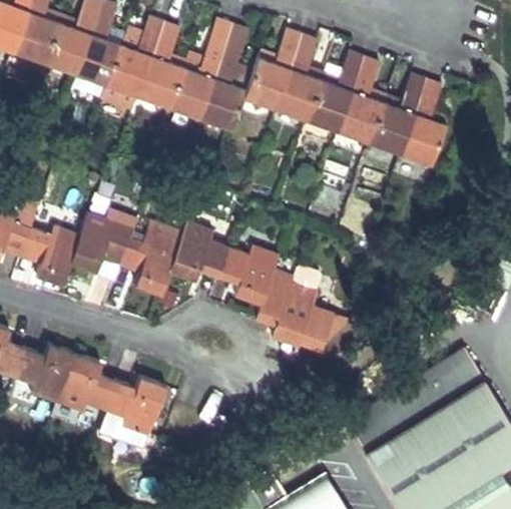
[(0,47),(13,52),(32,0),(14,0),(13,6),(0,1),(0,47)]
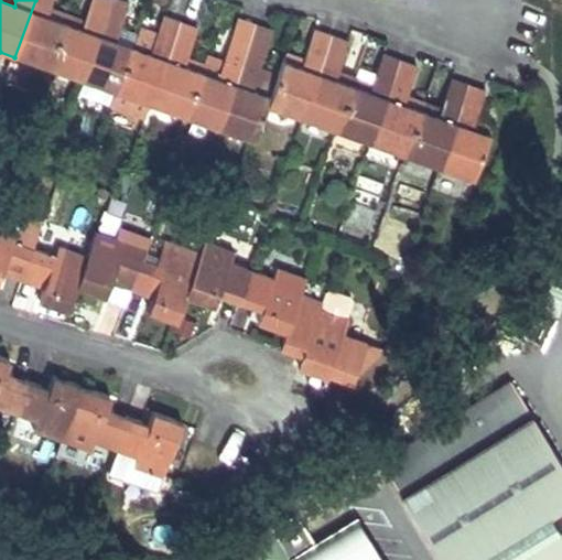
[(35,0),(14,57),(49,70),(65,25),(49,19),(51,12),(55,0),(35,0)]
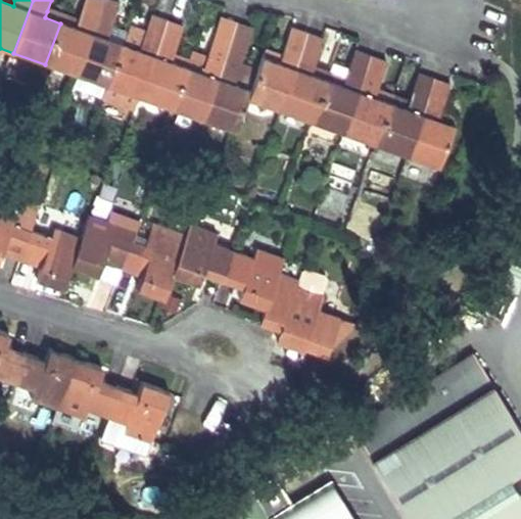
[(45,64),(77,77),(104,1),(101,0),(87,0),(79,22),(77,30),(60,24),(45,64)]
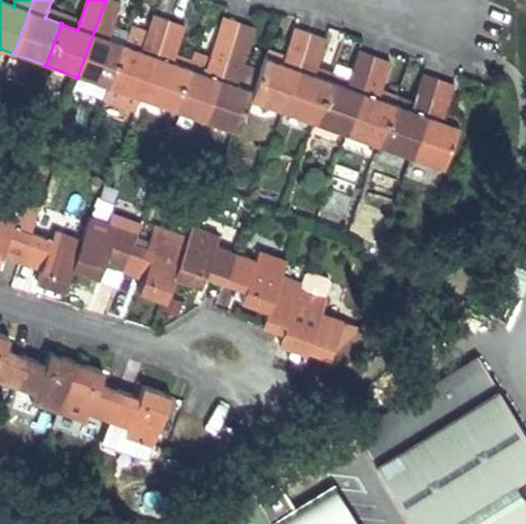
[(77,77),(109,89),(125,46),(108,40),(112,30),(121,7),(105,1),(77,77)]
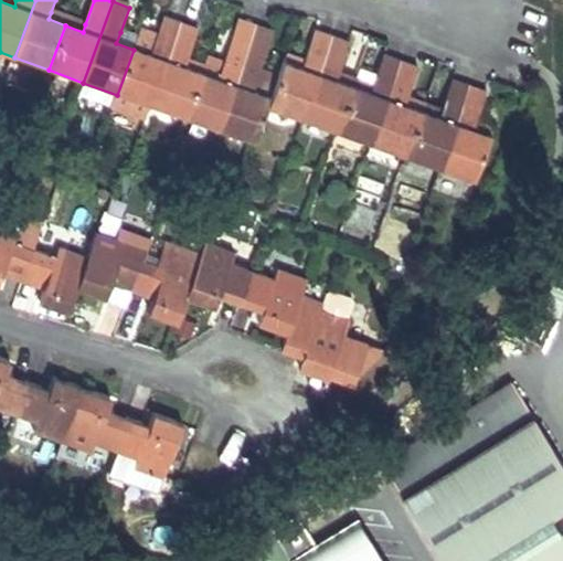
[(51,12),(49,19),(65,25),(68,19),(51,12)]
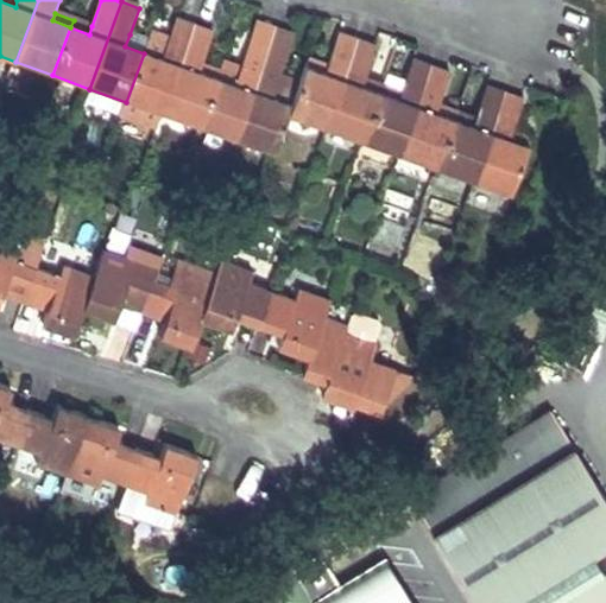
[(92,26),(74,20),(70,27),(89,35),(92,26)]
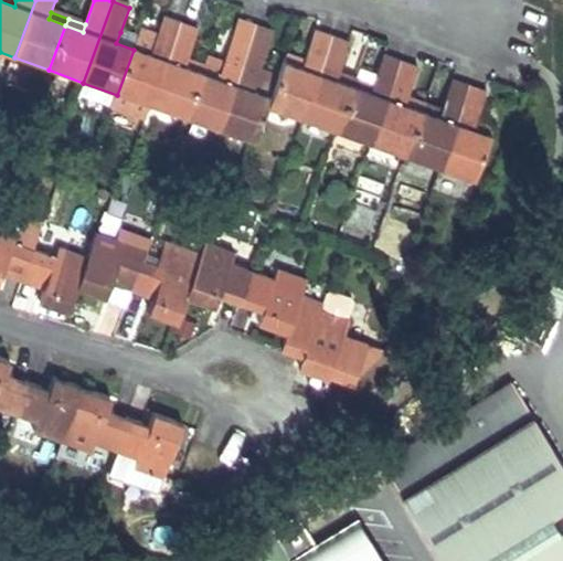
[(117,95),(151,107),(182,27),(165,20),(153,50),(151,56),(134,50),(117,95)]
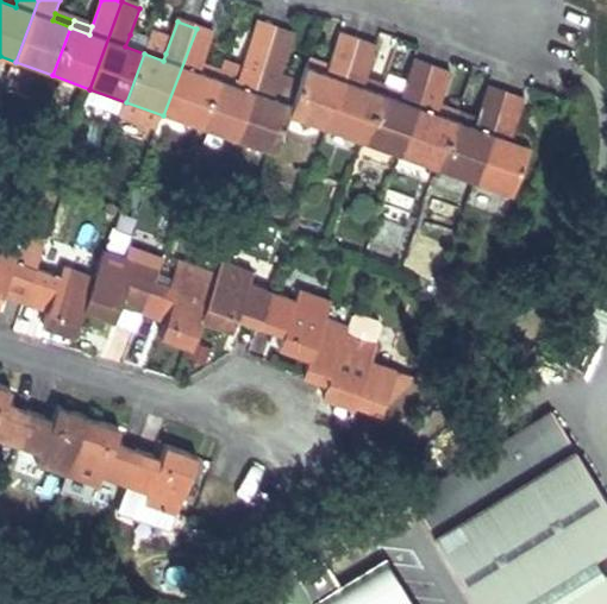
[(163,115),(201,129),(218,81),(200,74),(202,67),(214,35),(196,29),(163,115)]
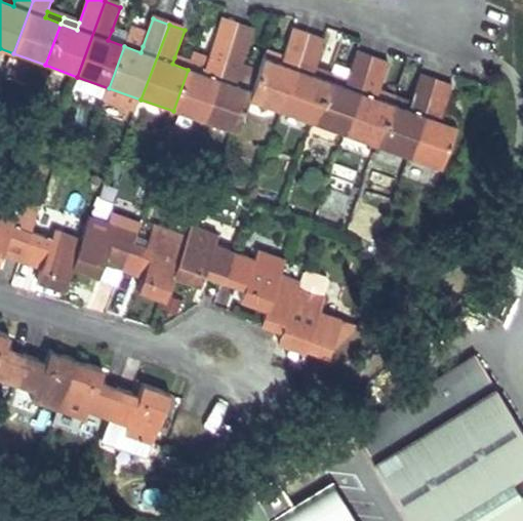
[(238,30),(223,25),(216,41),(232,47),(238,30)]
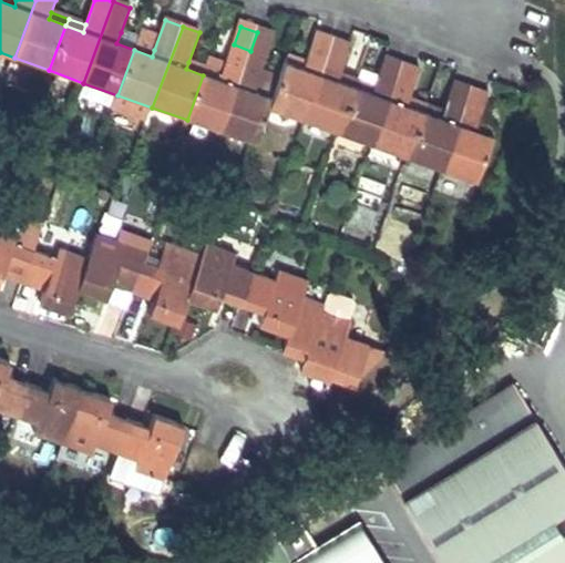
[(139,39),(121,32),(116,43),(134,50),(137,43),(139,39)]
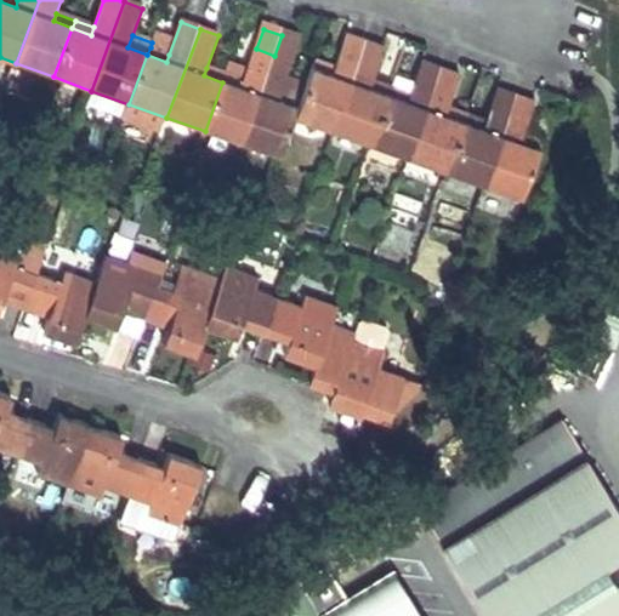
[(301,41),(282,35),(274,56),(294,62),(301,41)]
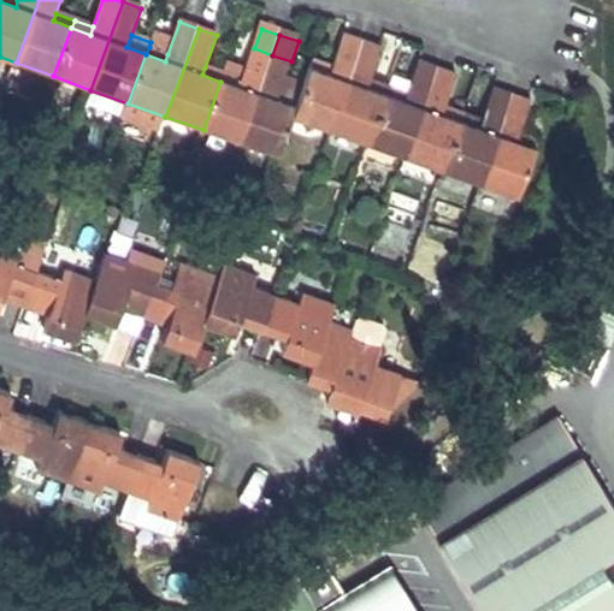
[(294,118),(331,131),(364,43),(344,36),(332,69),(330,76),(312,69),(306,87),(297,108),(294,118)]
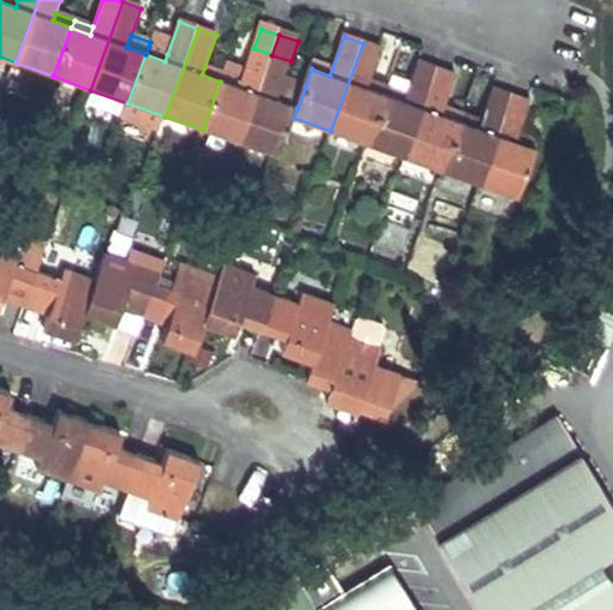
[(363,43),(331,131),(368,144),(386,96),(367,89),(369,82),(382,49),(363,43)]
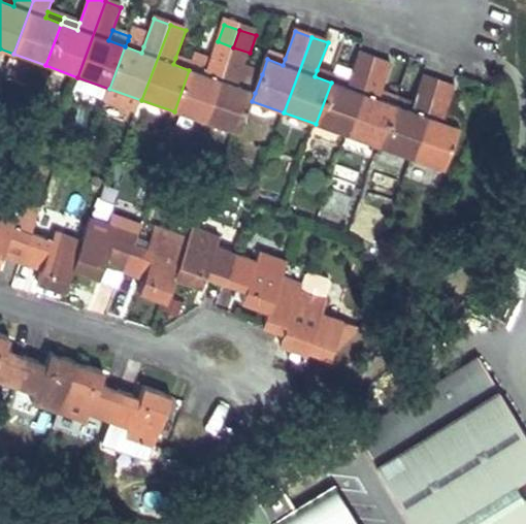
[(143,46),(128,40),(125,46),(141,53),(143,46)]
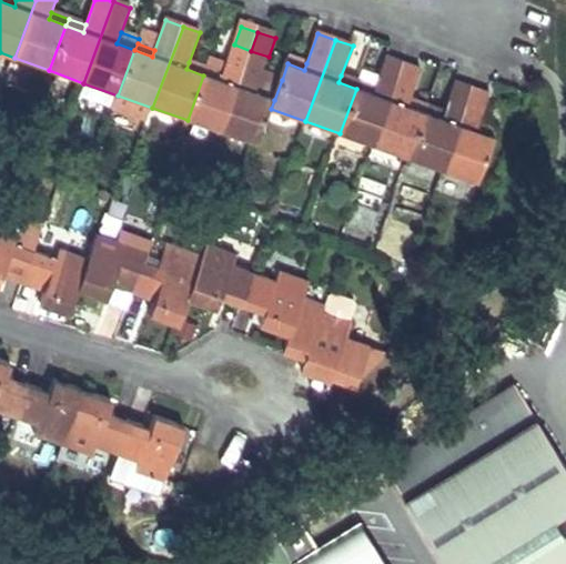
[(188,120),(222,133),(251,51),(234,44),(226,67),(221,81),(203,76),(188,120)]
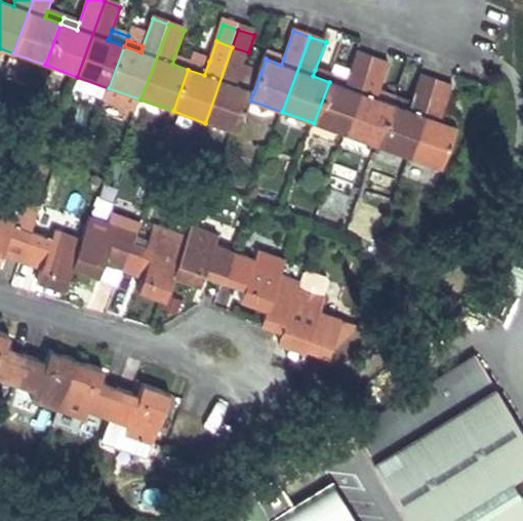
[(205,123),(237,134),(250,101),(253,92),(236,87),(243,68),(248,52),(232,47),(205,123)]
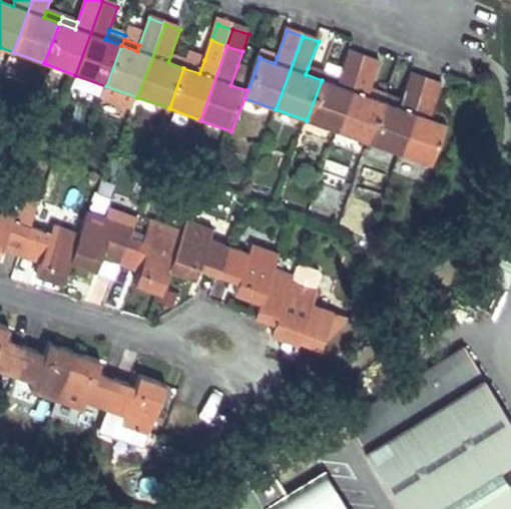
[(277,57),(262,51),(260,57),(275,63),(277,57)]
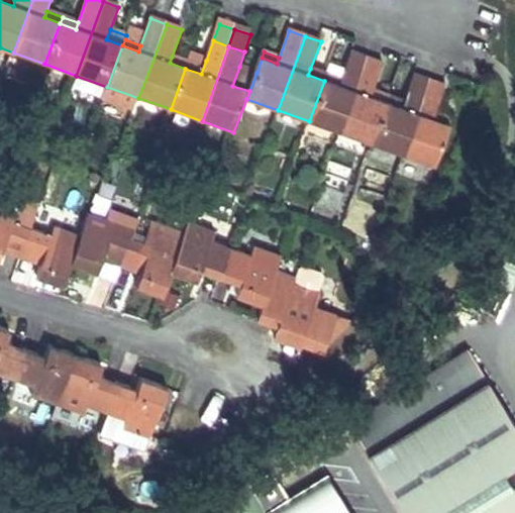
[(324,81),(309,121),(340,133),(368,59),(351,53),(345,70),(339,86),(324,81)]
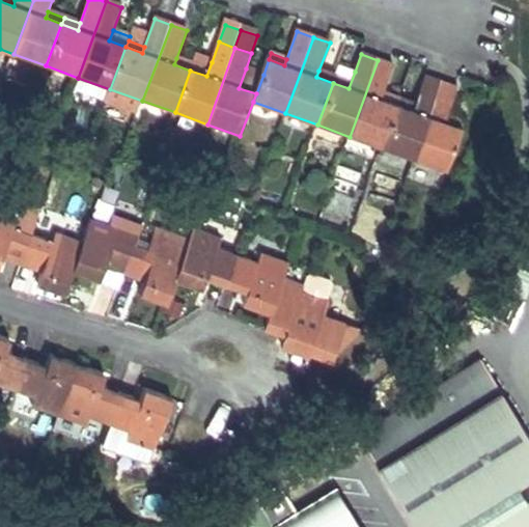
[(212,62),(196,56),(193,63),(190,71),(206,76),(212,62)]
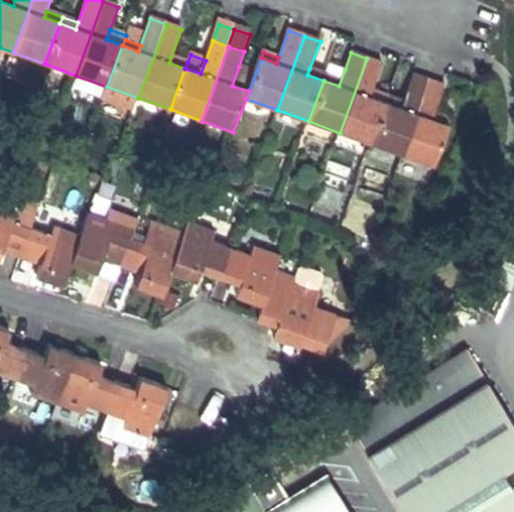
[(187,61),(171,56),(169,62),(184,69),(187,61)]
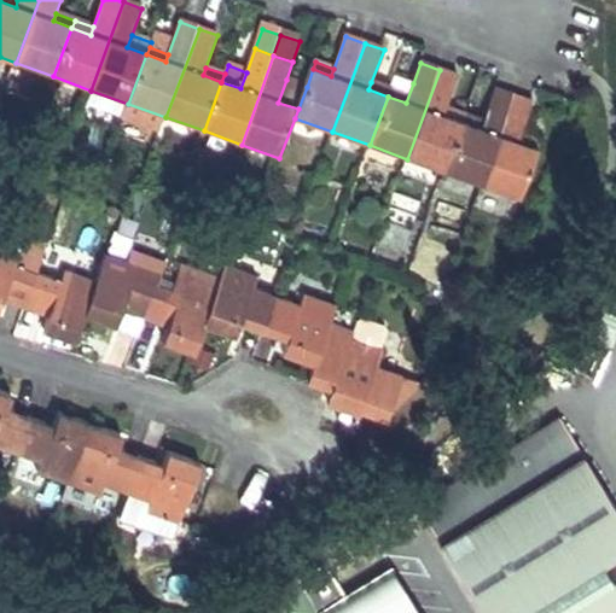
[(440,70),(407,159),(445,173),(463,123),(442,117),(446,109),(458,76),(440,70)]
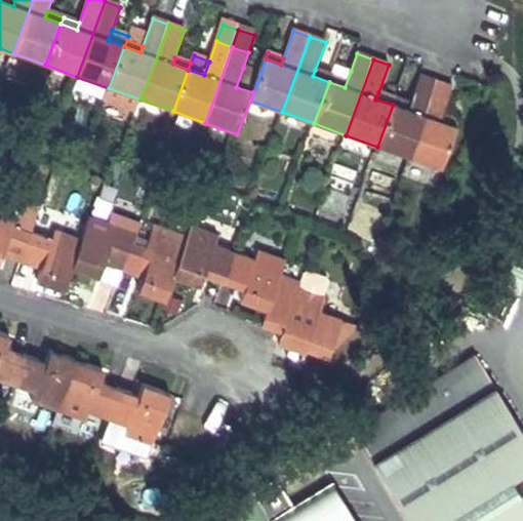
[(329,82),(345,87),(351,71),(334,66),(331,75),(329,82)]
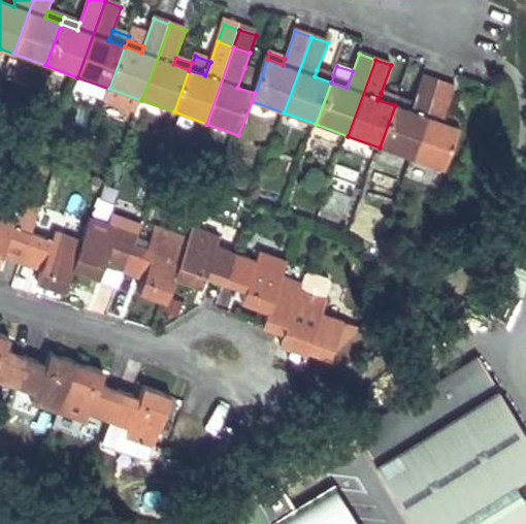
[(262,74),(244,68),(237,88),(255,93),(262,74)]
